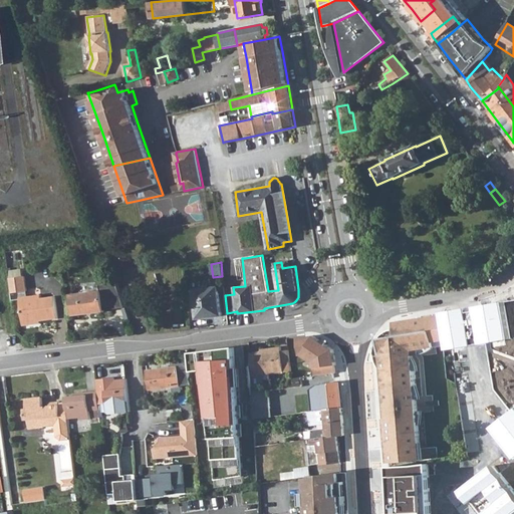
[(24,276),(9,278),(11,293),(19,292),(26,291),(24,276)]
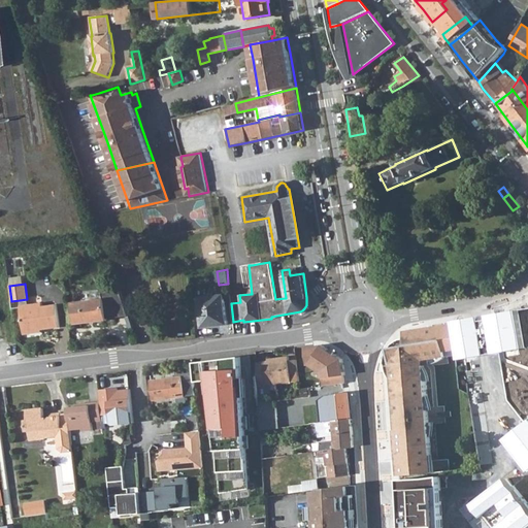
[(106,318),(127,316),(119,290),(101,292),(102,299),(73,303),(75,324),(106,320),(106,318)]
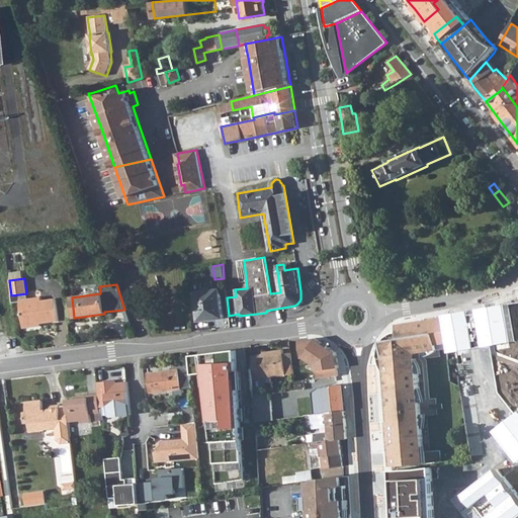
[(220,289),(195,292),(198,321),(224,318),(220,289)]
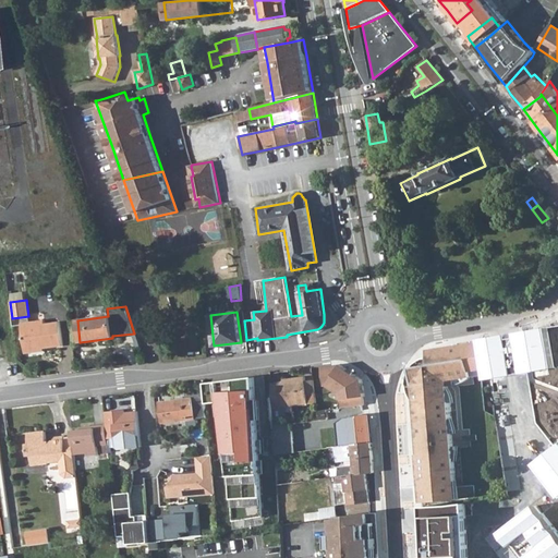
[(29,322),(21,323),(25,353),(38,351),(38,349),(63,346),(60,322),(45,324),(45,319),(44,319),(29,322)]
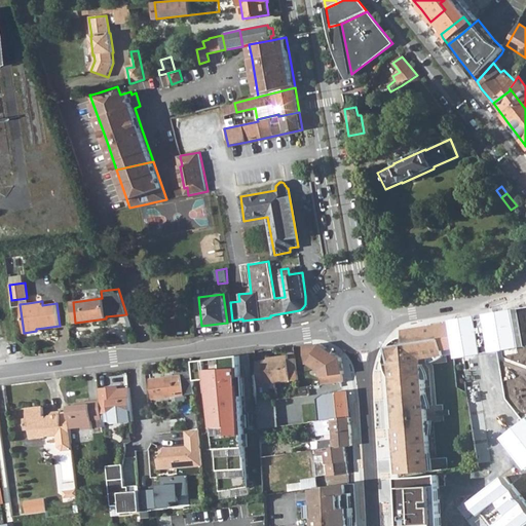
[(525,307),(520,308),(457,318),(462,357),(502,351),(510,399),(525,419),(525,422),(509,437),(525,459),(525,307)]
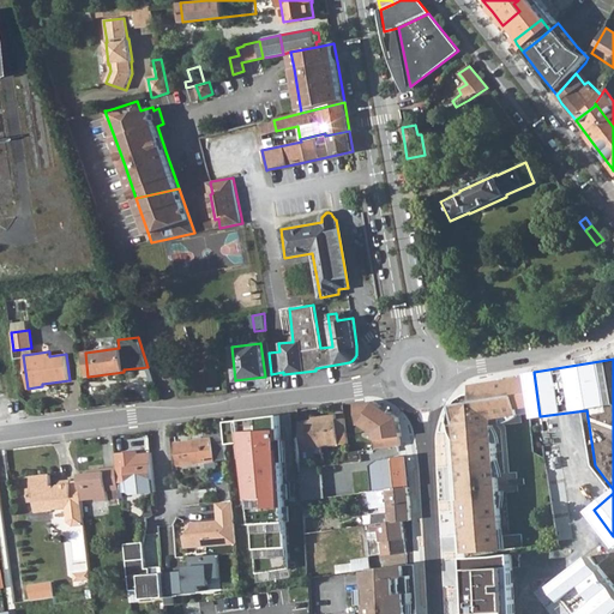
[(539,404),(533,375),(494,384),(493,383),(483,384),(485,387),(475,389),(477,398),(463,401),(462,402),(458,405),(455,409),(452,415),(451,420),(452,426),(453,425),(456,445),(453,445),(456,462),(458,462),(459,474),(462,473),(463,481),(457,482),(459,501),(462,501),(464,527),(462,528),(464,554),(507,551),(506,536),(500,537),(500,531),(504,530),(497,462),(499,462),(497,444),(495,444),(493,426),(489,427),(489,421),(522,415),(521,409),(539,404)]
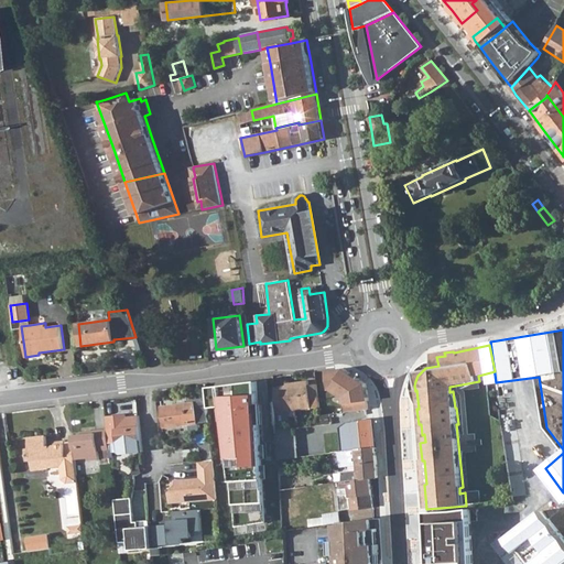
[(335,368),(324,369),(326,389),(331,389),(334,386),(343,391),(345,412),(369,410),(368,401),(369,401),(366,383),(344,367),(342,369),(335,370),(335,368)]
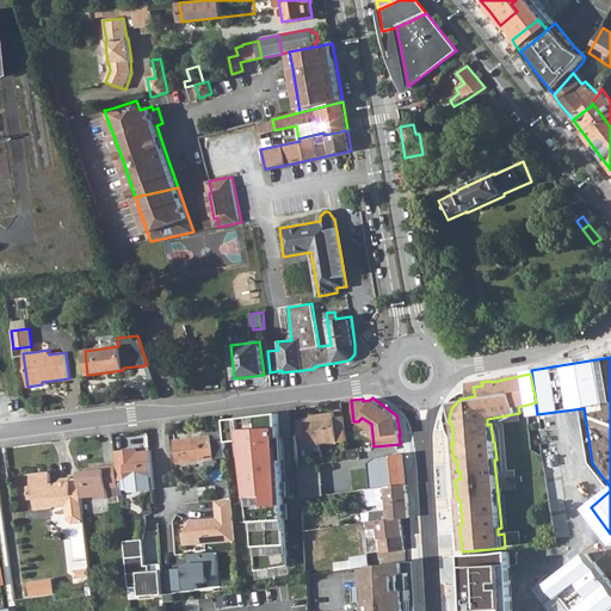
[(288,567),(279,413),(221,420),(222,432),(223,436),(224,444),(233,442),(253,574),(288,567)]
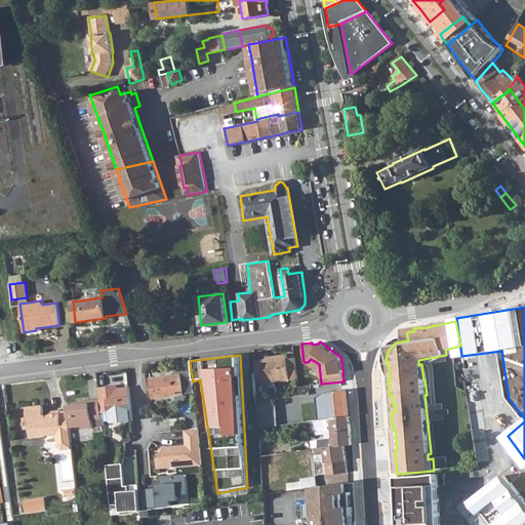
[(271,359),(255,361),(256,373),(257,385),(289,379),(288,371),(286,359),(286,355),(271,357),(271,359)]
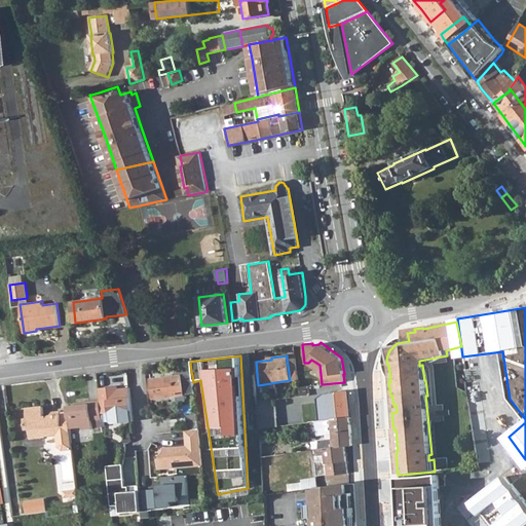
[(295,359),(287,360),(289,372),(296,371),(295,359)]
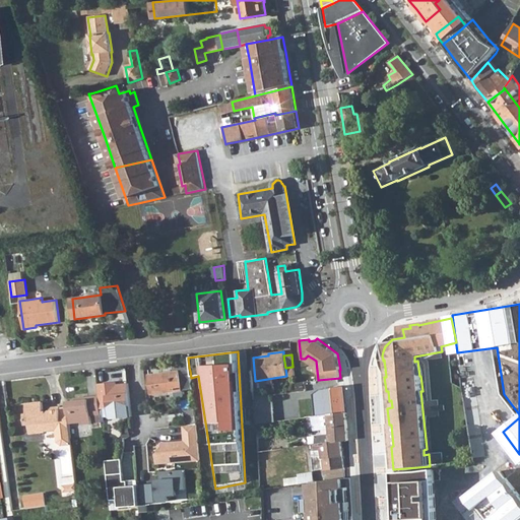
[(172,372),(148,375),(150,394),(174,392),(175,397),(182,396),(182,391),(192,390),(191,378),(190,371),(189,368),(172,370),(172,372)]
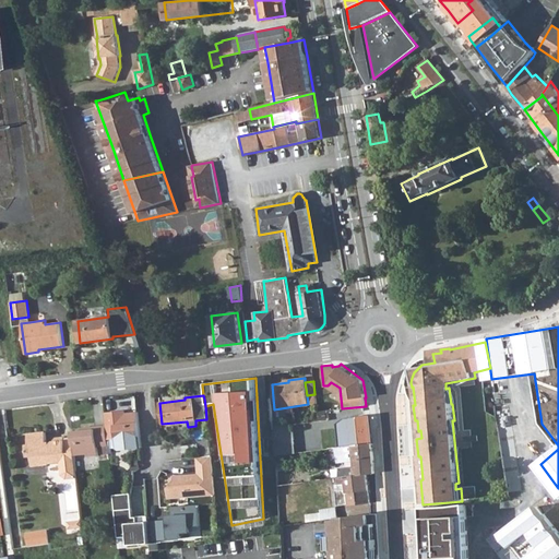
[(141,448),(138,412),(117,414),(116,411),(106,412),(106,424),(108,440),(116,439),(117,448),(120,450),(141,448)]
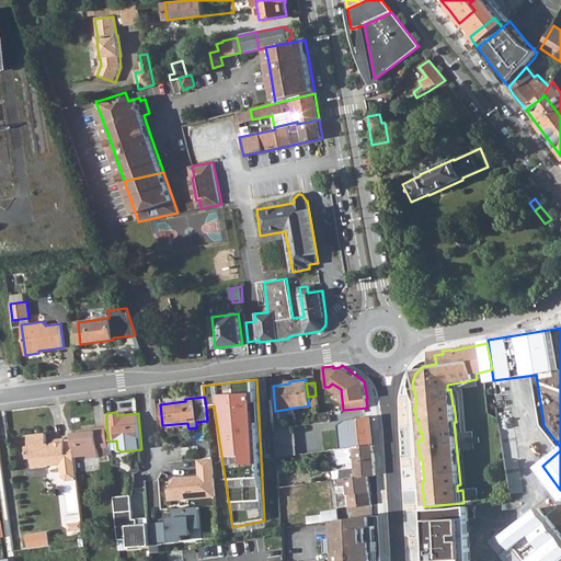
[(334,444),(334,449),(338,449),(373,445),(370,416),(352,419),(353,433),(342,434),(342,443),(334,444)]
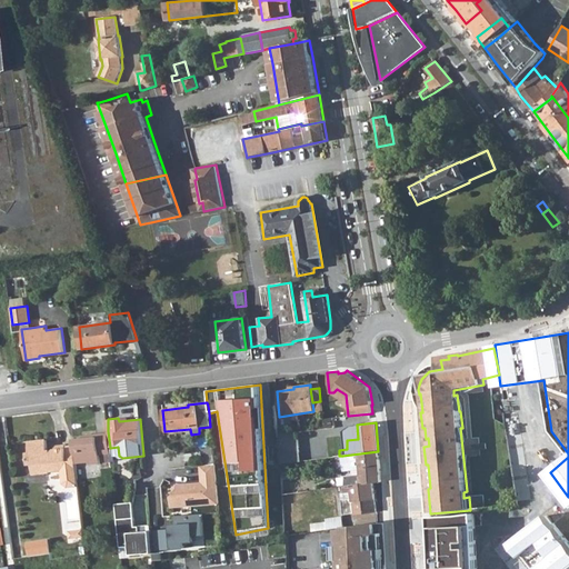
[(82,438),(72,439),(73,446),(76,463),(89,462),(89,465),(100,463),(100,455),(110,452),(110,448),(108,431),(97,433),(97,437),(82,438)]
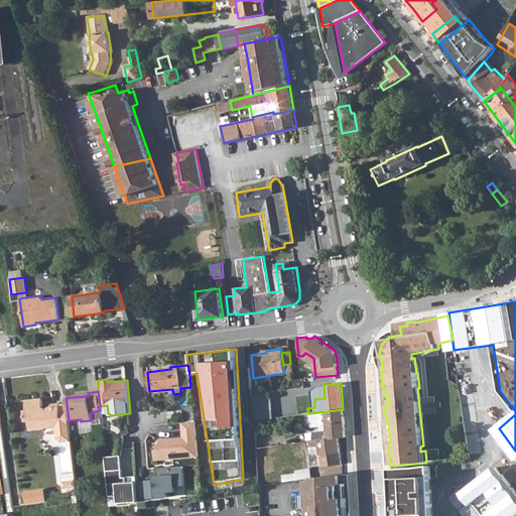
[(269,391),(253,393),(254,396),(254,409),(270,407),(269,391)]
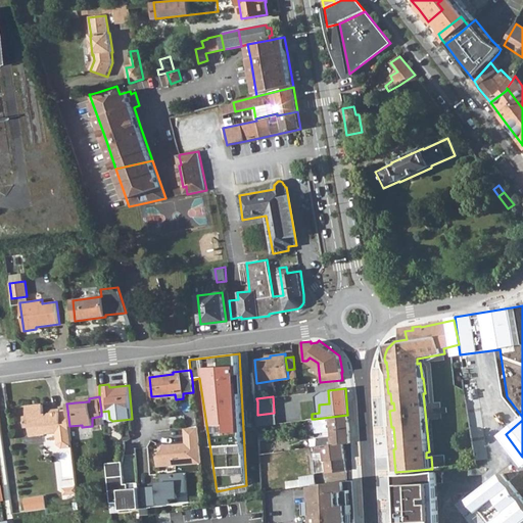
[(69,426),(67,410),(59,411),(59,410),(52,410),(46,417),(43,415),(42,403),(26,406),(27,416),(25,419),(26,425),(28,427),(29,436),(34,436),(36,435),(46,435),(46,433),(47,433),(50,432),(55,432),(57,444),(61,447),(72,446),(69,426)]
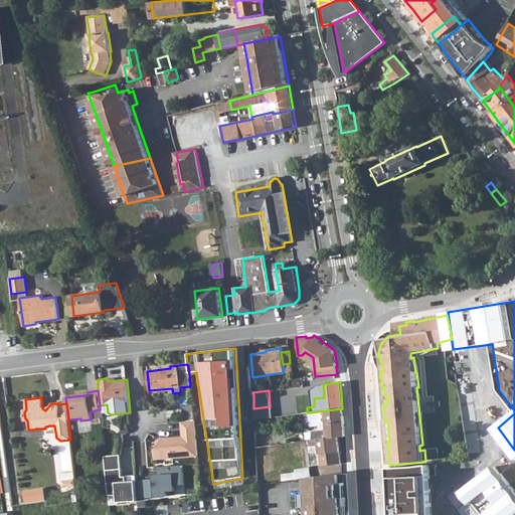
[(192,405),(183,406),(184,421),(194,420),(192,405)]
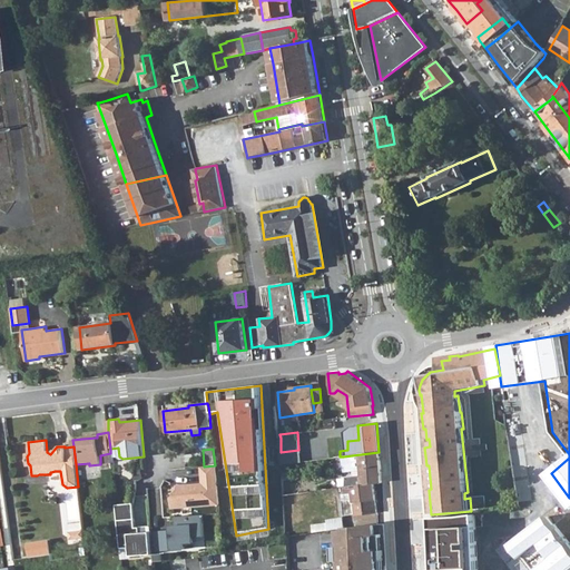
[(298,450),(281,452),(282,464),(300,462),(298,450)]
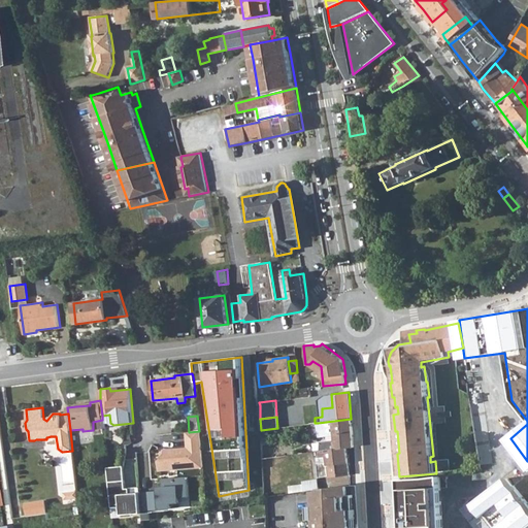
[(316,433),(316,436),(334,434),(334,433),(352,430),(351,419),(318,423),(319,426),(322,426),(322,432),(316,433)]
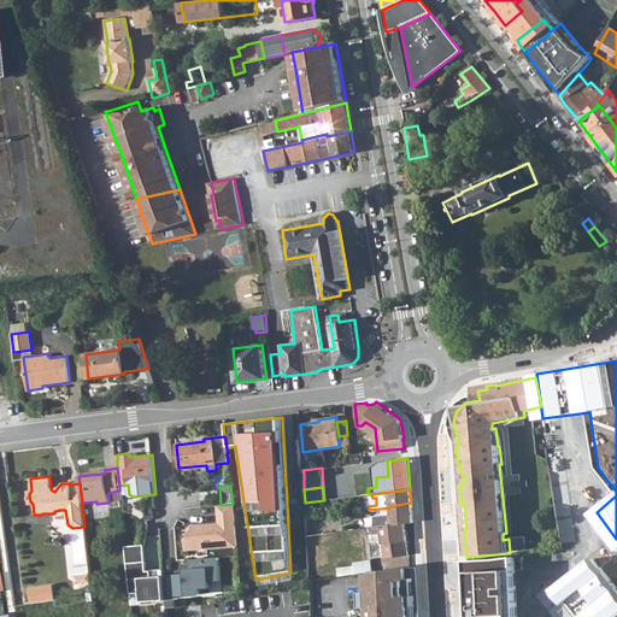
[(375,517),(376,526),(404,523),(412,522),(411,503),(391,506),(391,507),(392,516),(375,517)]
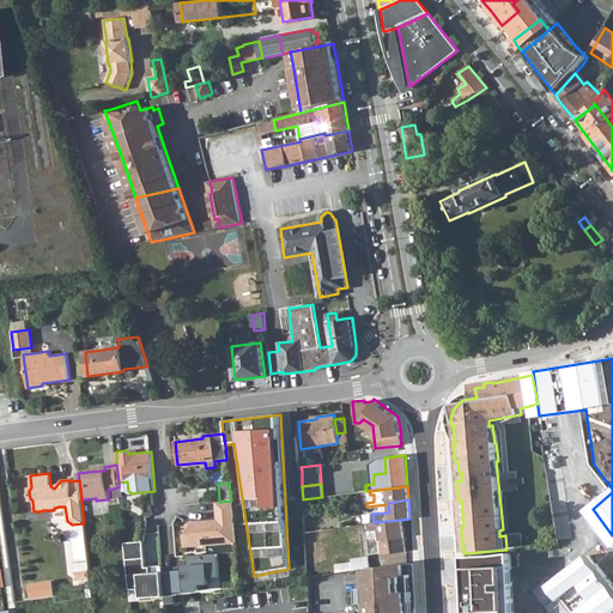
[(190,527),(183,535),(184,547),(236,542),(232,510),(216,513),(217,520),(190,522),(190,527)]
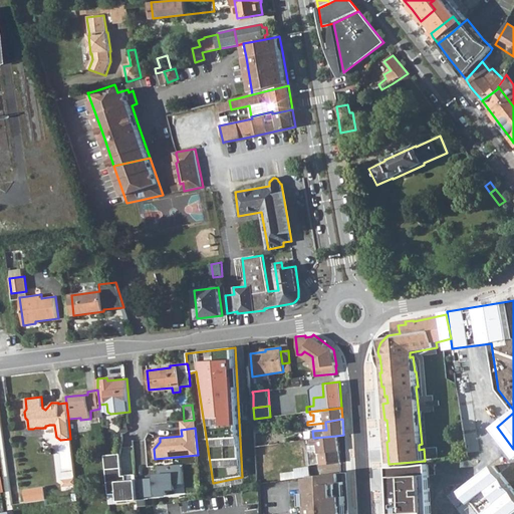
[(282,429),(255,433),(256,446),(284,442),(283,434),(282,429)]
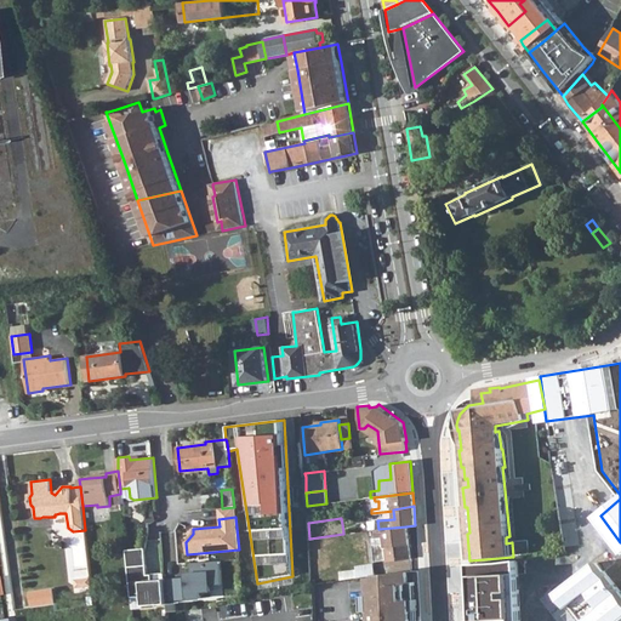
[(379,529),(376,530),(376,543),(374,543),(375,560),(410,558),(406,527),(379,529)]
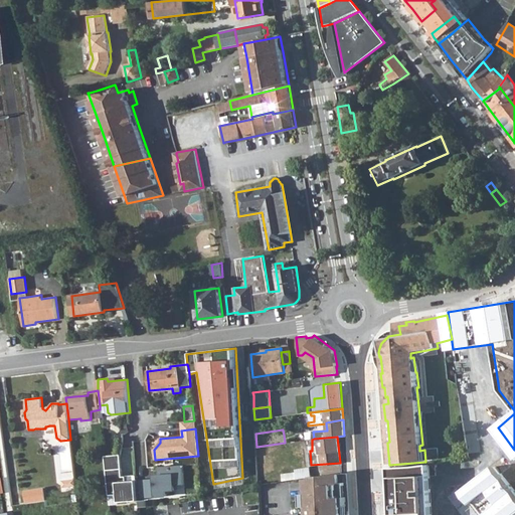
[(133,446),(125,447),(126,463),(135,463),(133,446)]
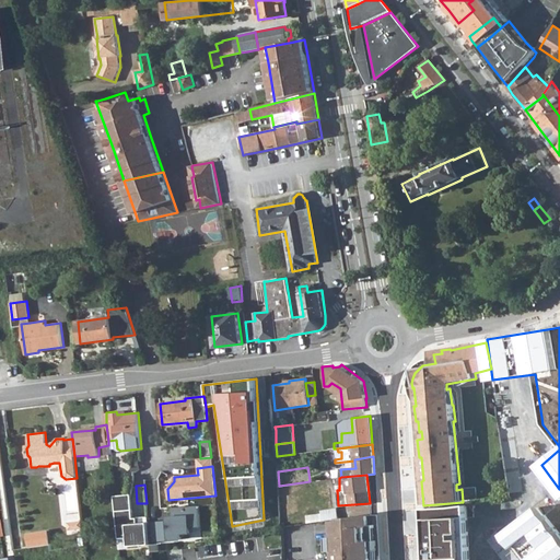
[(130,494),(114,496),(118,538),(128,538),(128,547),(150,545),(148,523),(137,524),(137,518),(132,518),(130,494)]
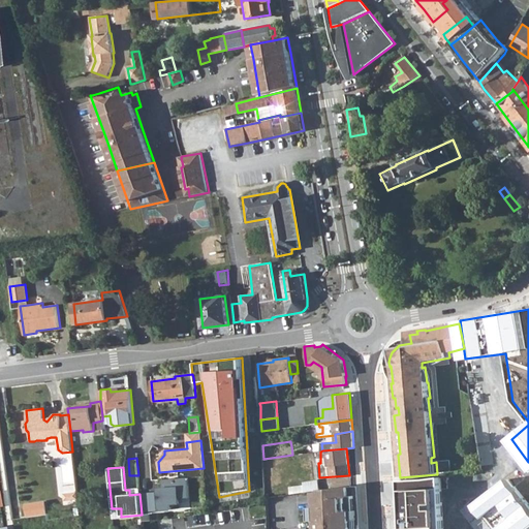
[(163,492),(144,493),(146,512),(172,510),(172,504),(180,504),(180,499),(190,498),(188,477),(162,479),(163,492)]
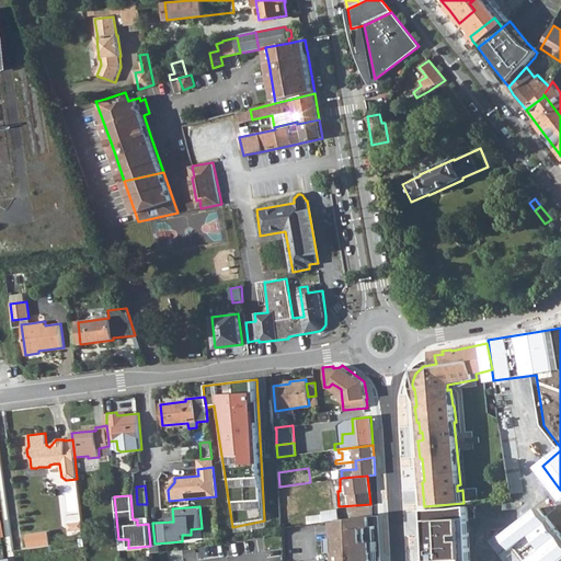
[(461,506),(425,508),(426,560),(470,560),(468,506),(461,506)]
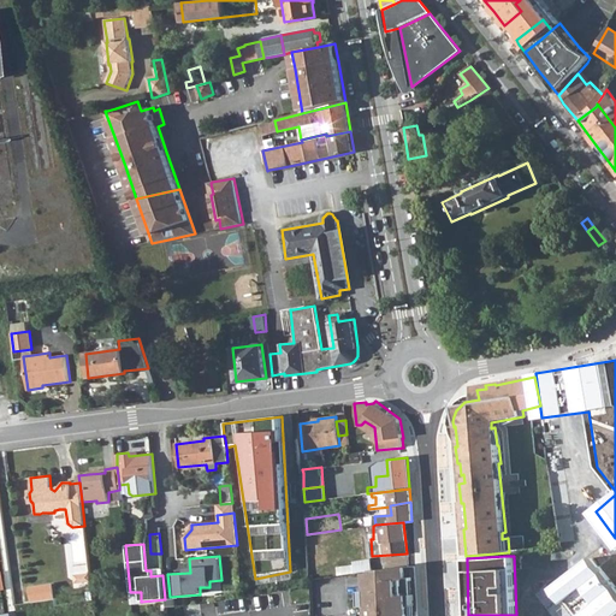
[(593,558),(555,587),(576,615),(615,615),(615,586),(600,567),(593,558)]
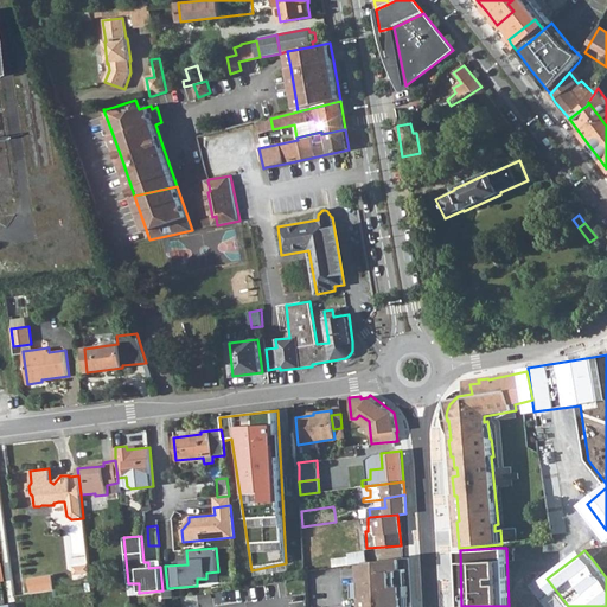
[(337,558),(338,566),(360,563),(366,562),(365,551),(347,554),(349,557),(337,558)]
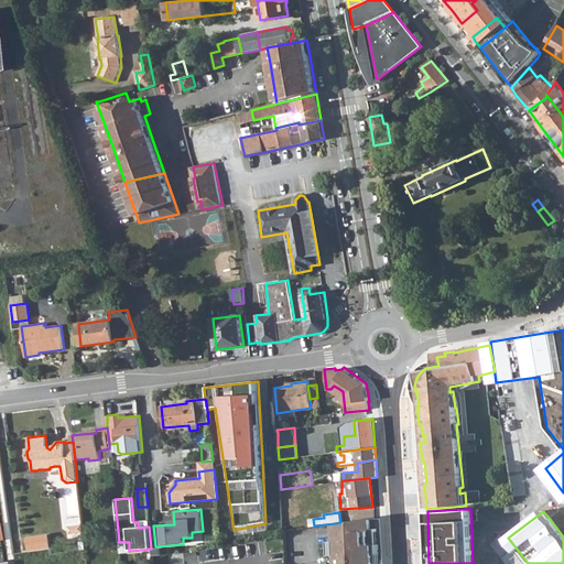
[(368,519),(335,523),(335,541),(329,541),(331,563),(375,563),(375,555),(378,554),(377,544),(370,544),(368,519)]
